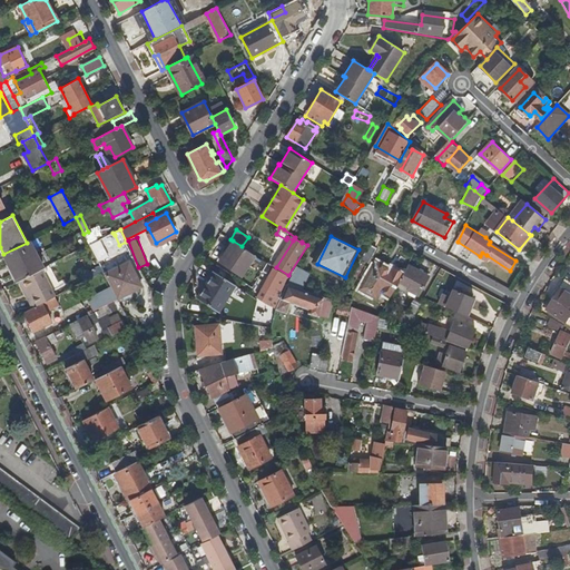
[(45,267),(30,241),(27,243),(3,254),(18,282),(22,278),(42,268),(45,267)]
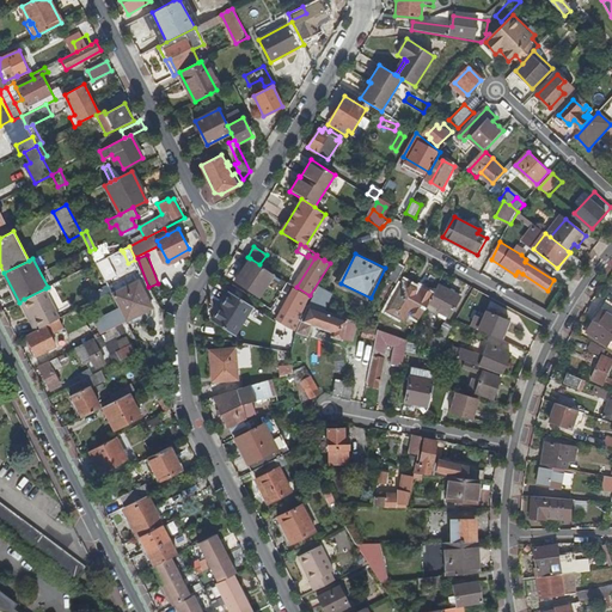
[(259,297),(274,274),(259,264),(250,258),(236,281),(259,297)]
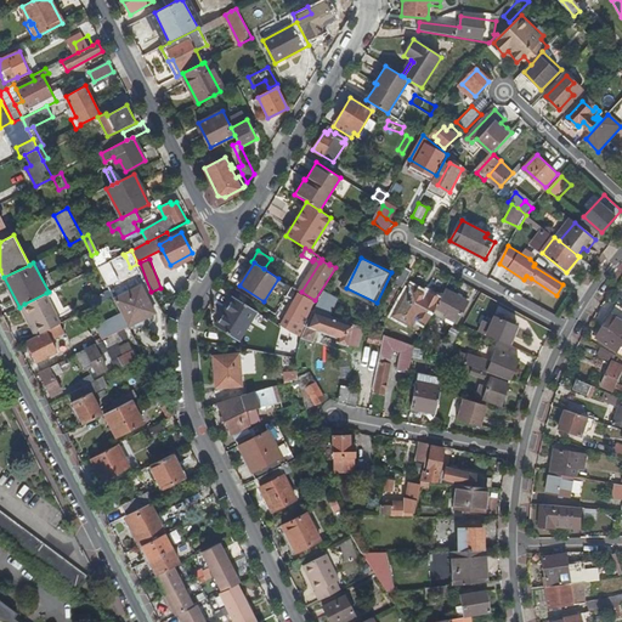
[(413,270),(405,266),(397,282),(405,287),(413,270)]
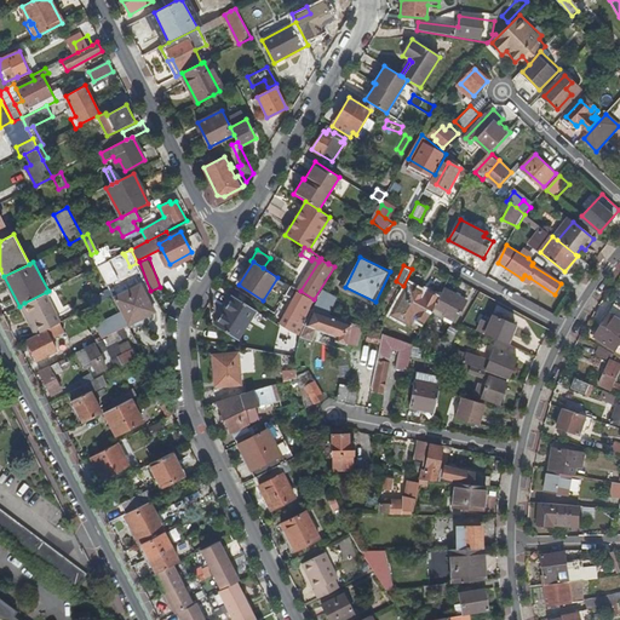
[(286,296),(292,286),(287,282),(281,293),(286,296)]
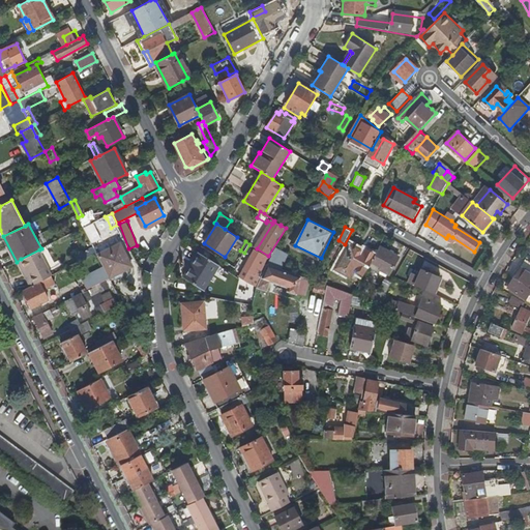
[(114,246),(97,254),(106,270),(109,276),(124,268),(125,270),(134,266),(121,245),(115,248),(114,246)]
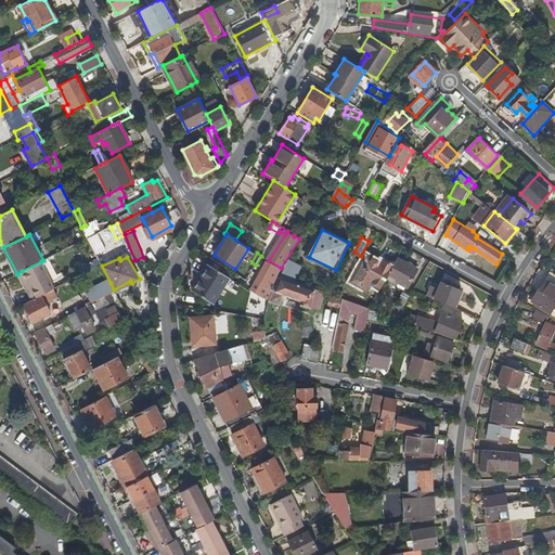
[(381,267),(382,265),(368,258),(365,261),(381,267)]
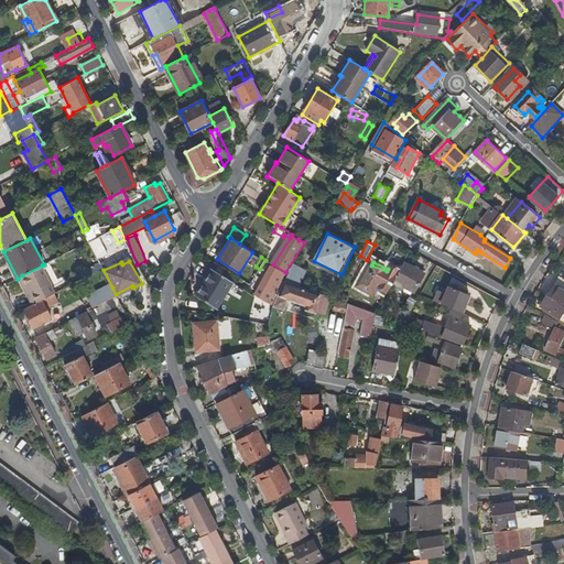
[(427,273),(404,263),(400,272),(394,285),(405,291),(408,289),(418,293),(427,273)]
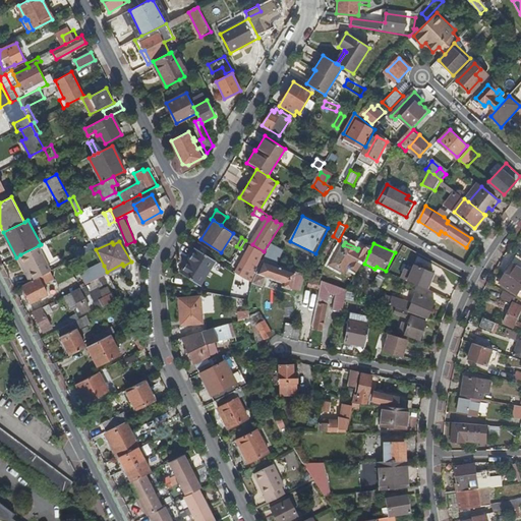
[(51,271),(39,245),(20,254),(34,280),(48,273),(51,271)]
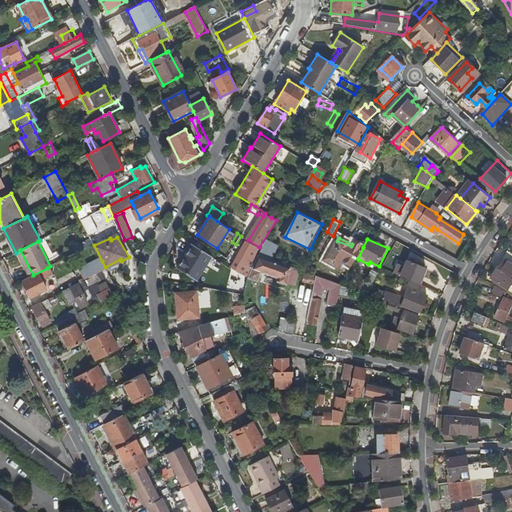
[(246,241),(231,268),(243,276),(258,248),(246,241)]
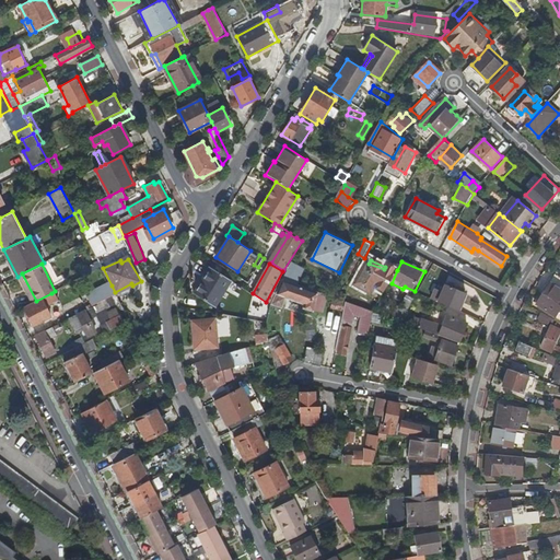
[(384,269),(369,264),(357,287),(374,295),(378,288),(387,292),(392,283),(397,270),(386,264),(385,267),(384,269)]
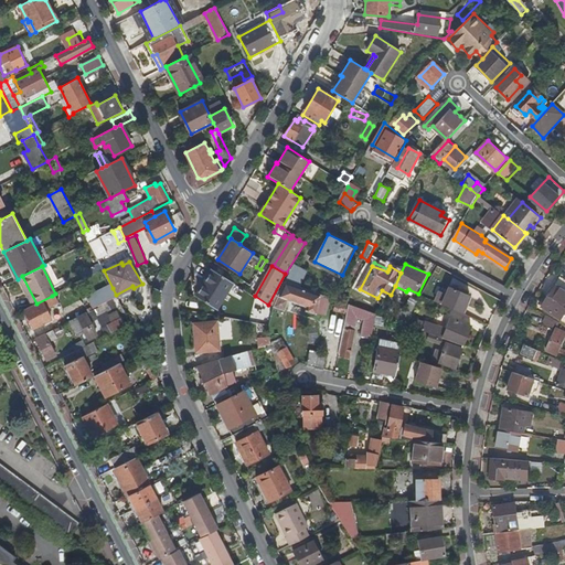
[(217,309),(233,283),(212,269),(195,296),(217,309)]
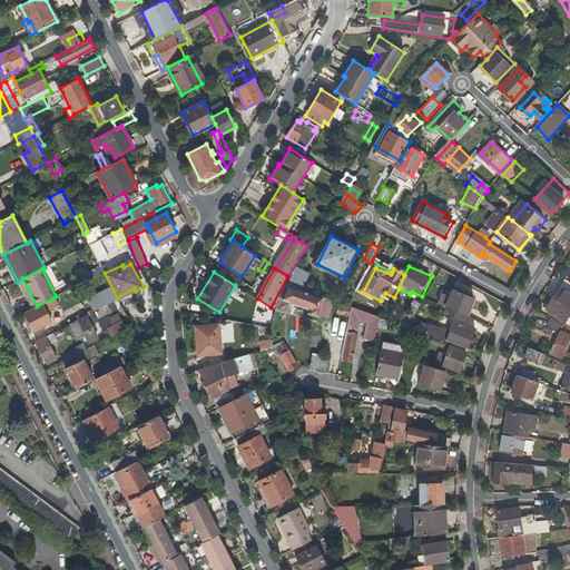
[(288,285),(306,292),(310,282),(307,281),(310,275),(296,272),(291,281),(288,285)]
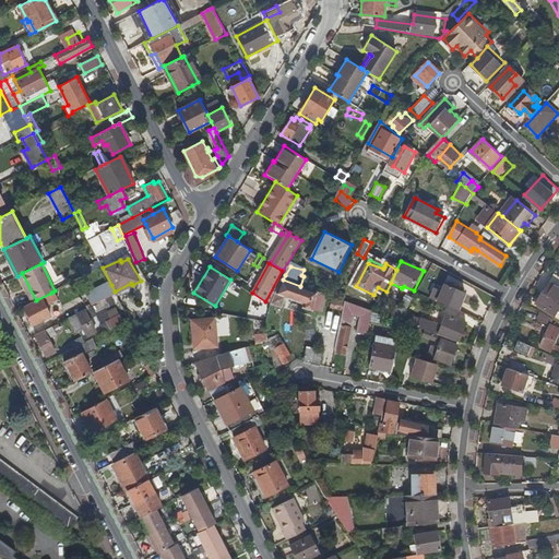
[(287,294),(288,290),(309,297),(308,300),(307,305),(324,310),(329,296),(300,286),(283,280),(280,284),(273,300),(284,305),(287,294)]
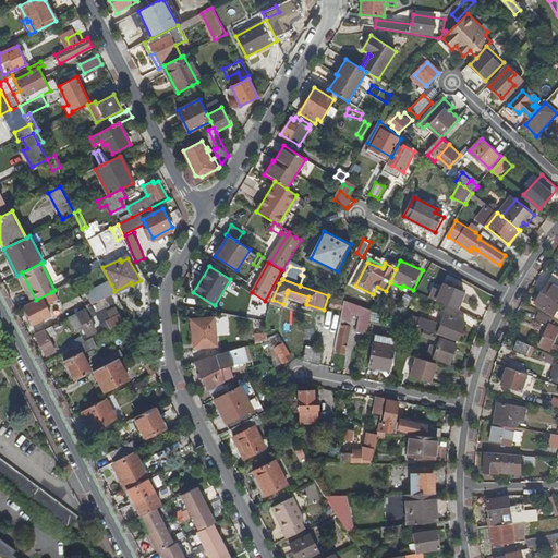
[(557,311),(557,287),(552,282),(537,303),(555,315),(556,315),(557,311)]
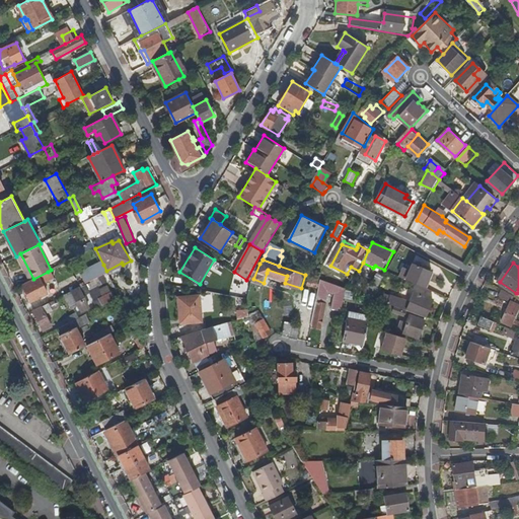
[(91,271),(95,278),(98,277),(107,272),(106,271),(103,265),(91,271)]
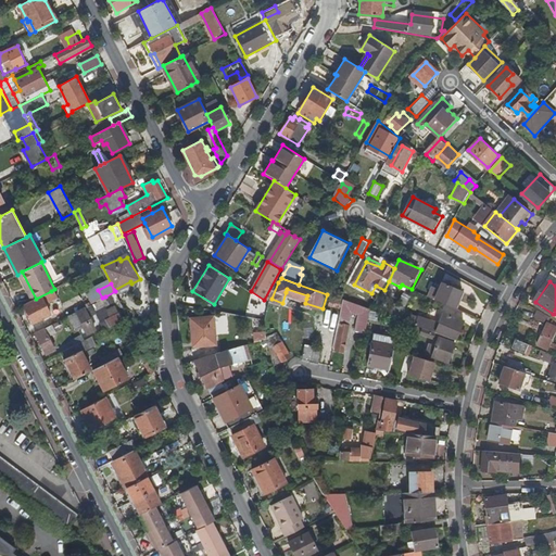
[(434,288),(429,299),(456,310),(464,292),(444,285),(441,291),(434,288)]
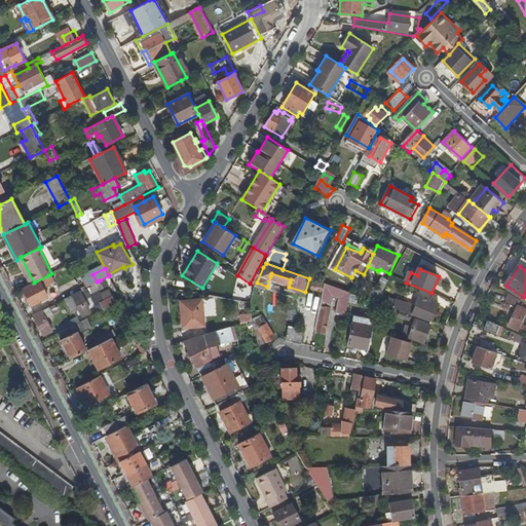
[(271,273),(270,276),(290,283),(291,279),(271,273)]
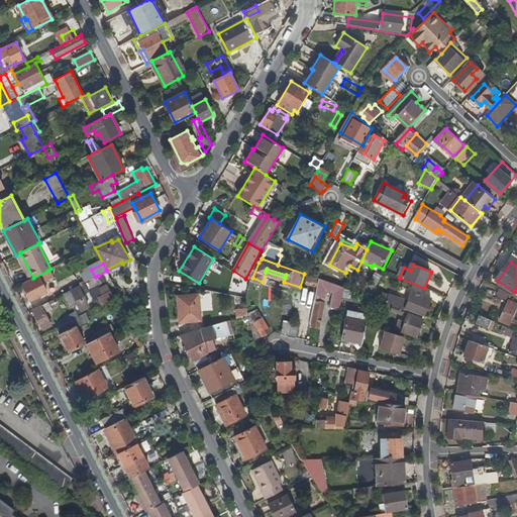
[(323,275),(313,270),(309,276),(319,280),(323,275)]
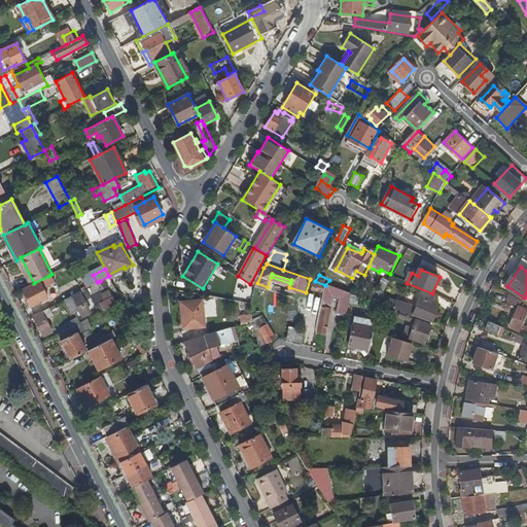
[(50,281),(48,276),(34,283),(33,284),(33,285),(23,290),(32,307),(48,297),(42,285),(50,281)]
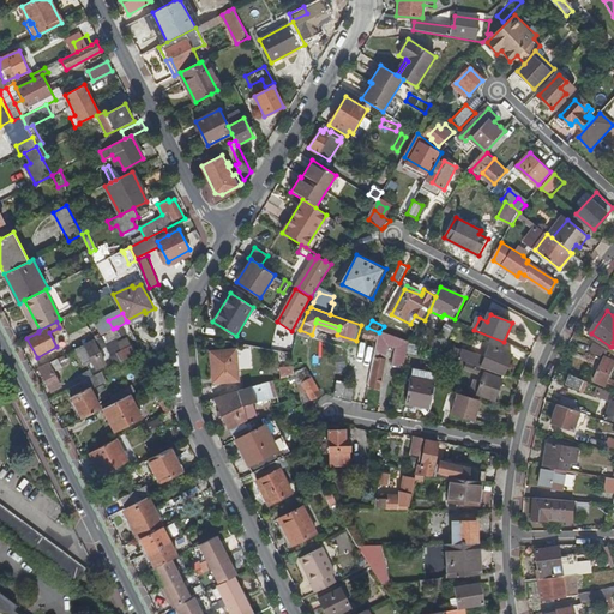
[(457,330),(447,326),(443,338),(440,337),(434,351),(445,355),(457,330)]
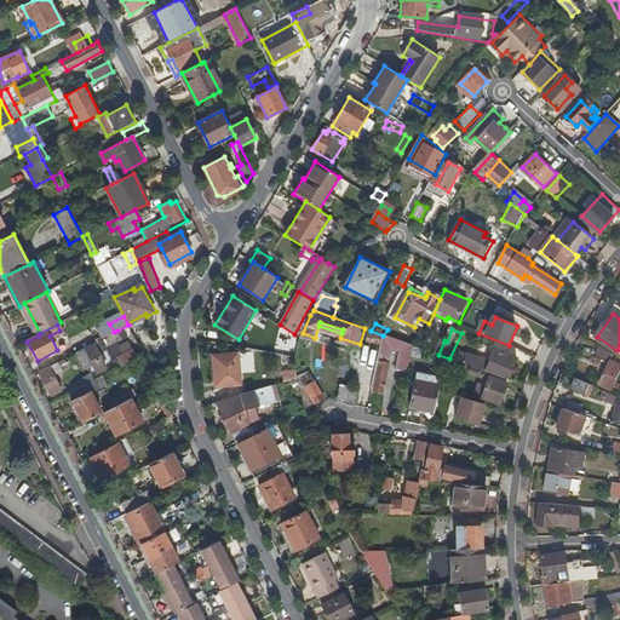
[(121,338),(118,331),(114,332),(78,351),(86,367),(93,363),(98,372),(108,366),(101,352),(109,349),(107,345),(121,338)]
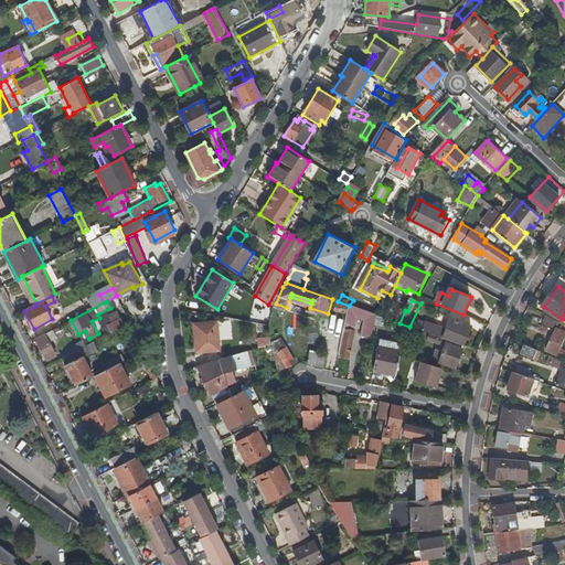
[(342,312),(337,351),(342,352),(353,307),(349,306),(338,301),(337,301),(336,311),(342,312)]
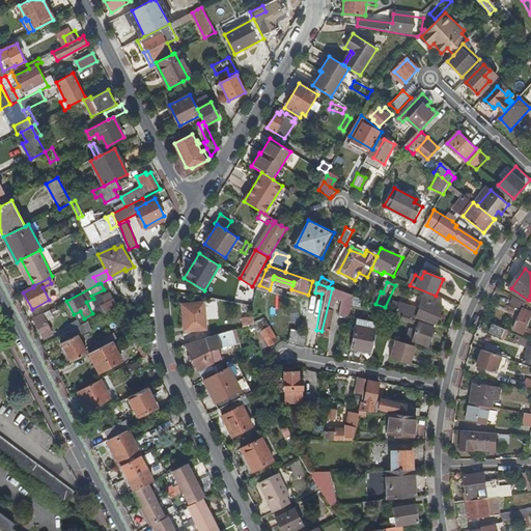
[(95,308),(100,315),(120,305),(119,303),(116,304),(114,300),(110,292),(103,297),(106,303),(95,308)]
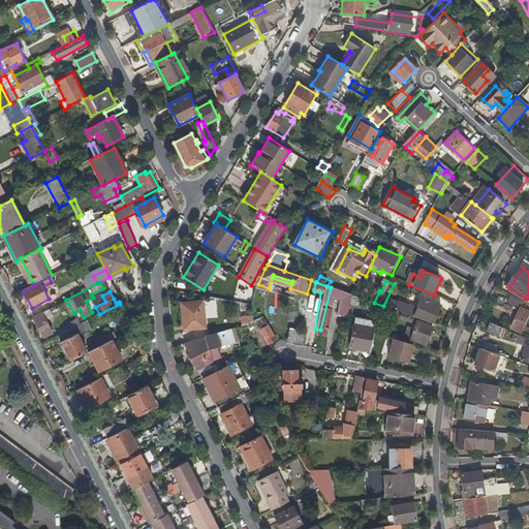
[(339,296),(331,293),(321,334),(330,336),(337,305),(339,296)]
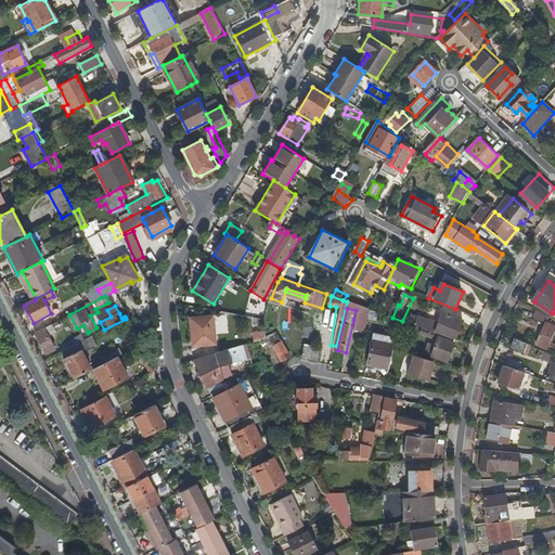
[(547,324),(551,318),(537,309),(532,315),(547,324)]
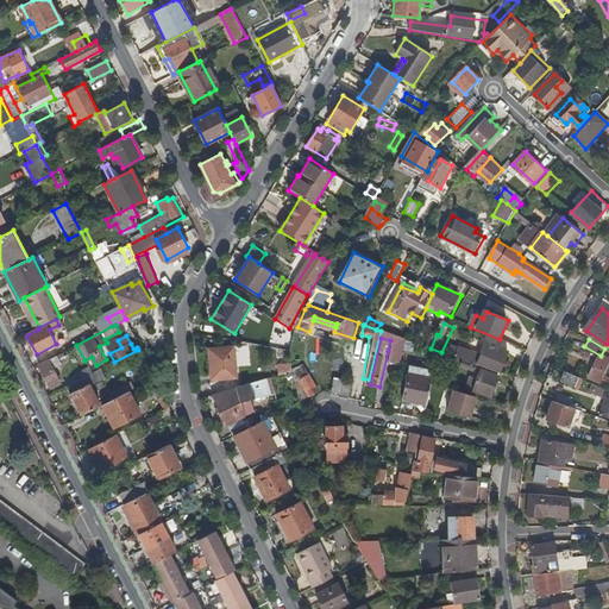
[(485,358),(490,346),(482,344),(477,356),(475,364),(482,366),(485,358)]
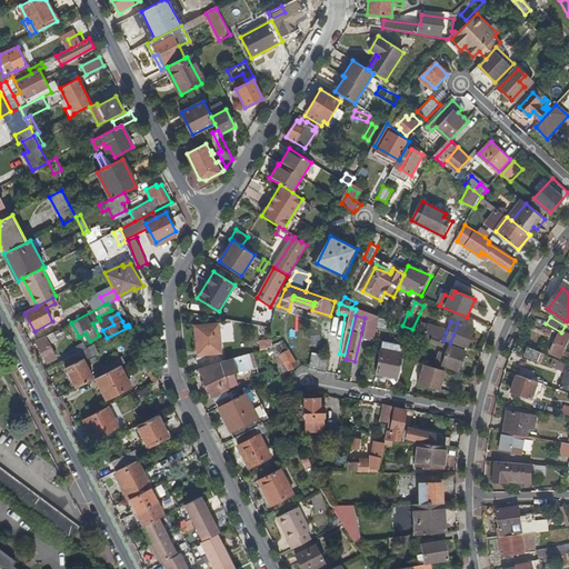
[(453,335),(470,340),(473,329),(458,323),(453,335)]
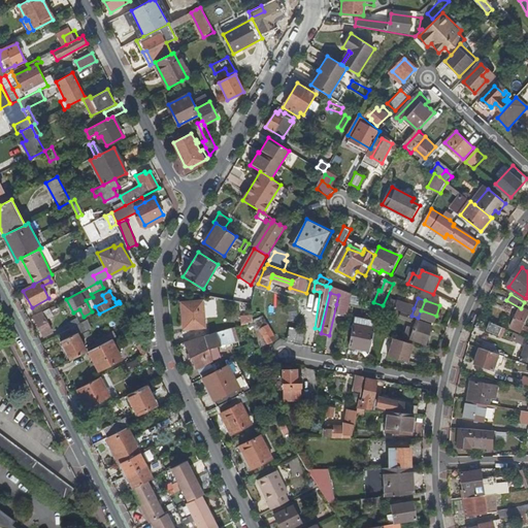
[(205,327),(203,301),(182,303),(184,317),(186,317),(187,328),(205,327)]
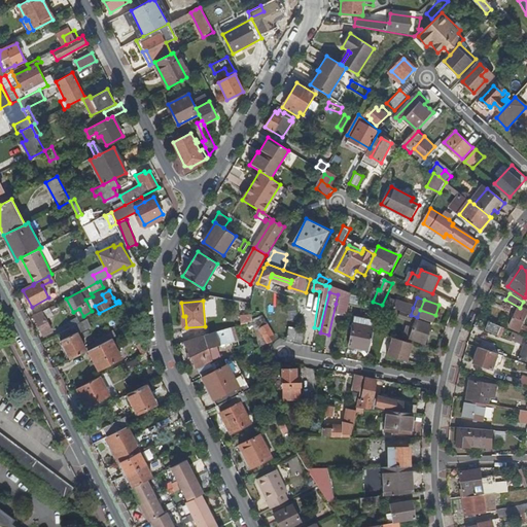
[(526,303),(523,302),(520,308),(511,327),(521,332),(521,331),(525,324),(526,319),(526,303)]
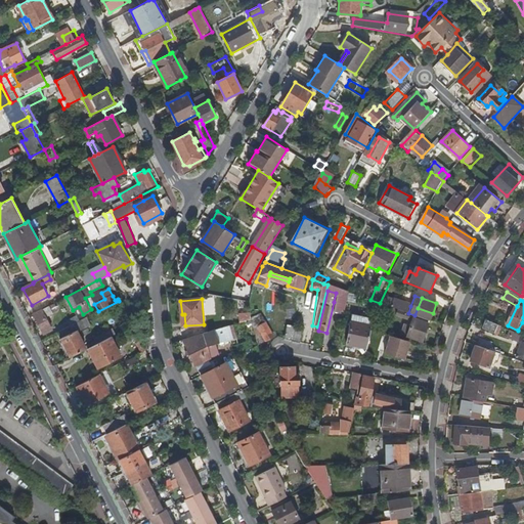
[(408,313),(410,306),(399,301),(396,309),(408,313)]
